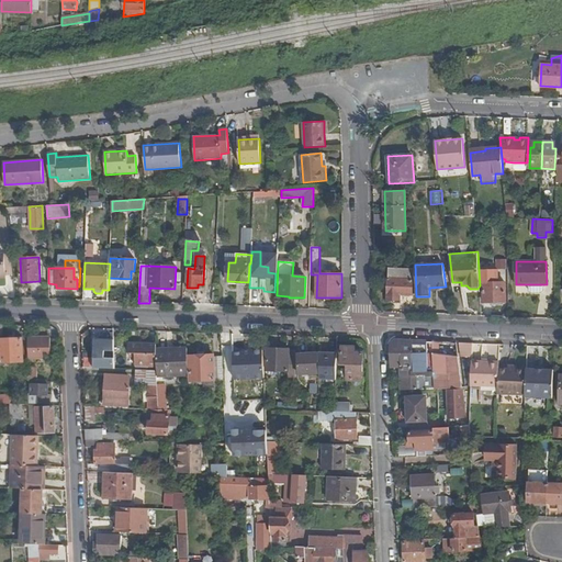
[(414,269),(389,268),(388,300),(401,300),(401,294),(401,291),(404,291),(404,294),(413,295),(413,280),(415,280),(414,269)]
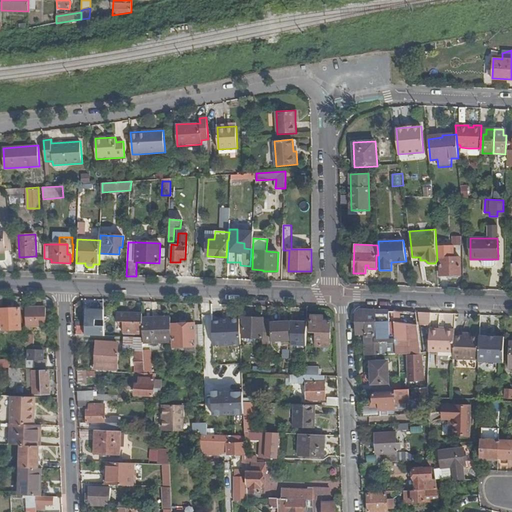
[(119,254),(99,253),(99,260),(118,261),(119,254)]
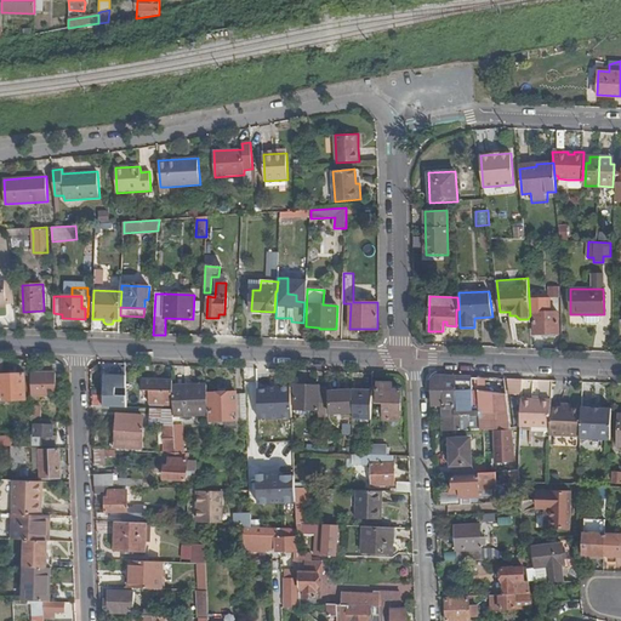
[(558,312),(534,312),(535,334),(558,334),(558,312)]
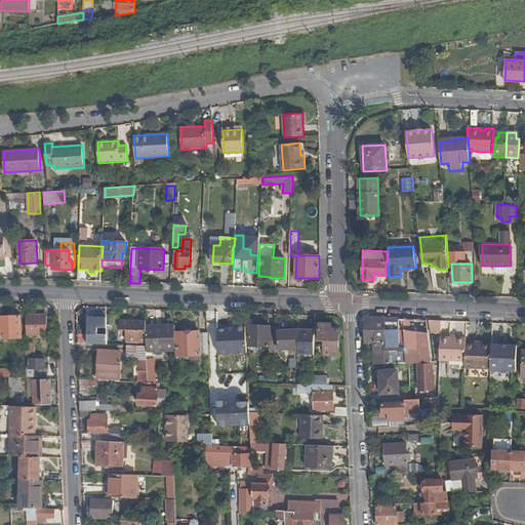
[(0,338),(23,338),(22,316),(3,317),(3,315),(3,304),(0,303),(0,338)]
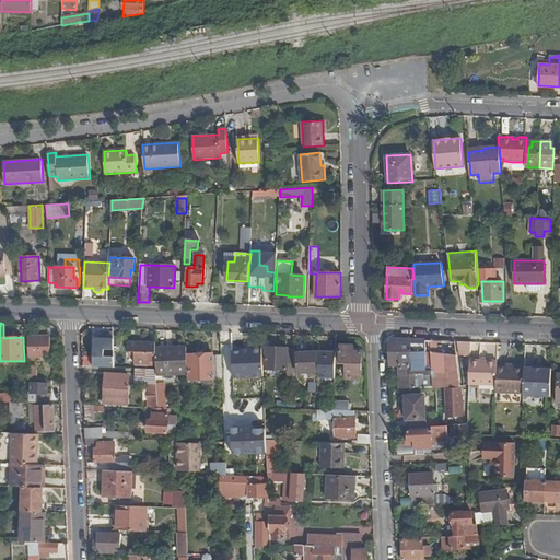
[(50,336),(28,337),(28,357),(50,357),(50,336)]
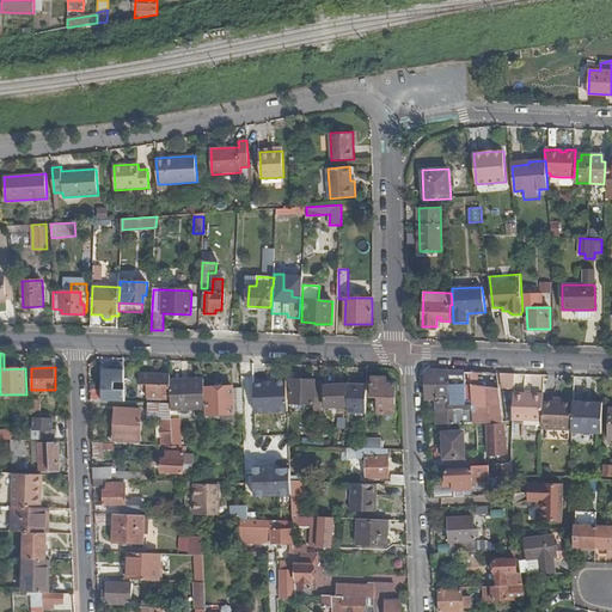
[(368,368),(355,367),(354,385),(367,386),(368,368)]
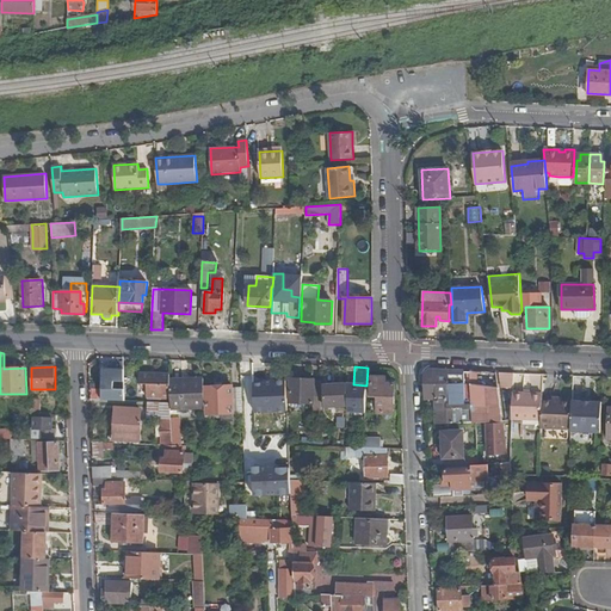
[(124,369),(103,369),(102,401),(124,401),(124,369)]
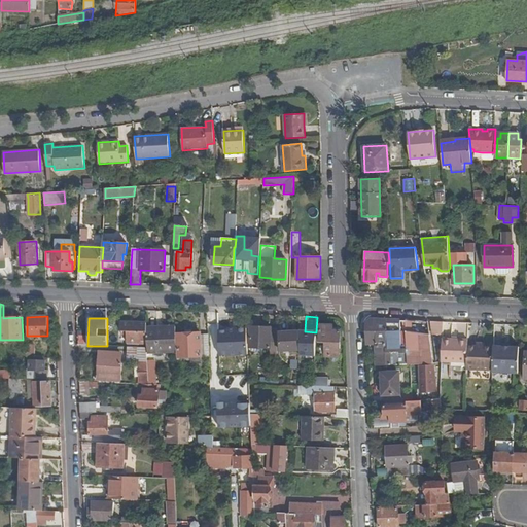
[(365,324),(366,334),(370,332),(370,343),(377,343),(378,365),(395,365),(394,356),(392,356),(392,352),(399,352),(399,353),(408,353),(407,348),(403,348),(403,332),(401,332),(400,320),(371,319),(365,324)]
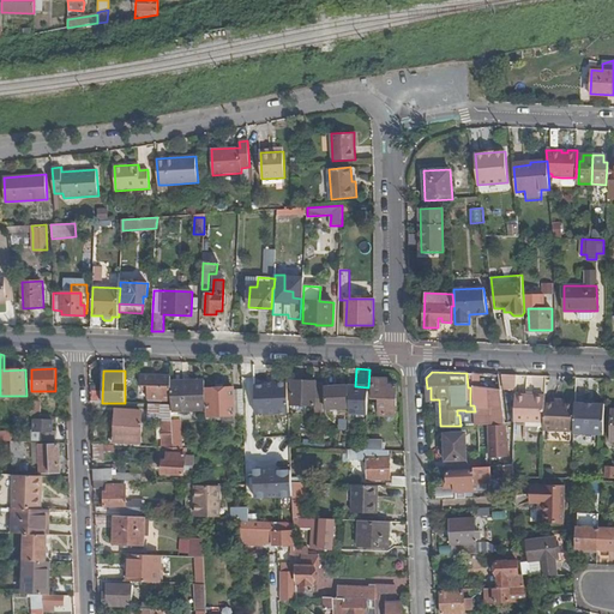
[(516,375),(503,374),(504,389),(516,390),(516,375)]
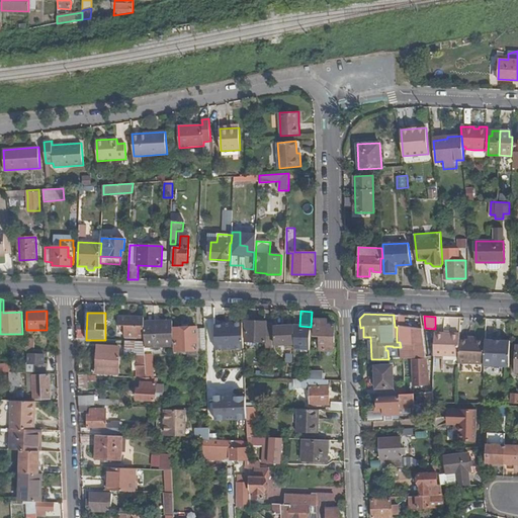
[(144,321),(144,318),(118,317),(118,326),(119,326),(119,329),(124,329),(124,341),(125,341),(145,342),(144,325),(144,321)]
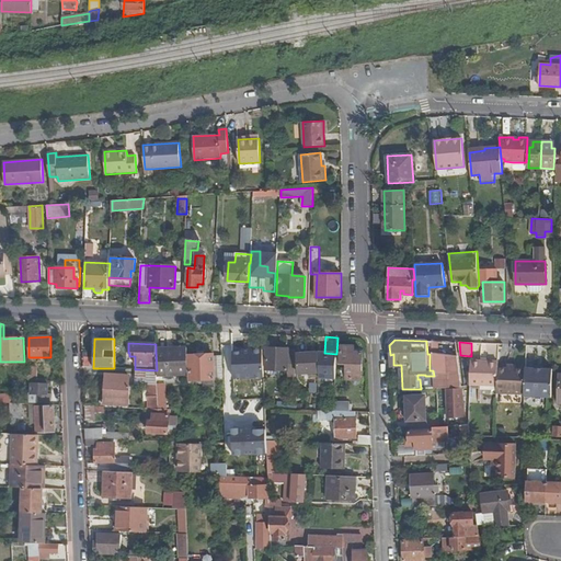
[(354,346),(341,345),(341,364),(346,364),(346,379),(362,379),(363,352),(357,352),(357,348),(354,348),(354,346)]
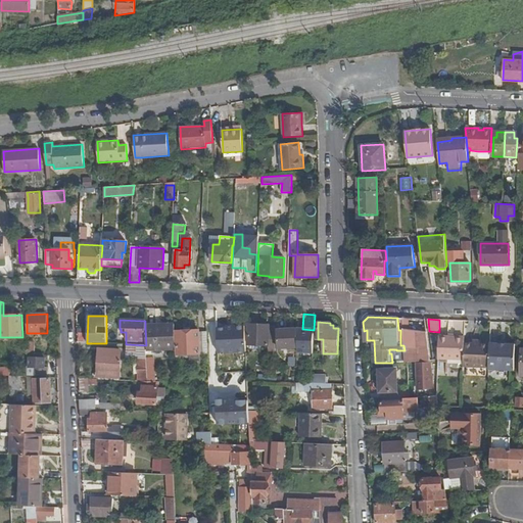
[(163,327),(145,328),(146,345),(146,350),(176,348),(175,324),(163,325),(163,327)]
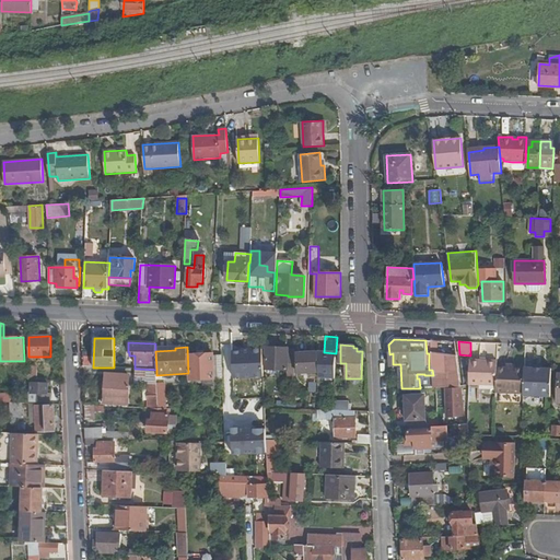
[(288,348),(266,347),(266,369),(288,370),(288,369),(295,369),(294,348),(288,348)]
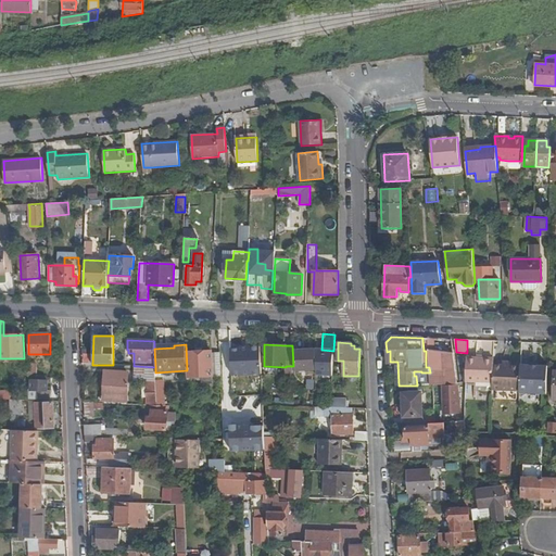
[(316,350),(294,351),(295,370),(316,369),(316,361),(319,361),(319,355),(316,355),(316,350)]
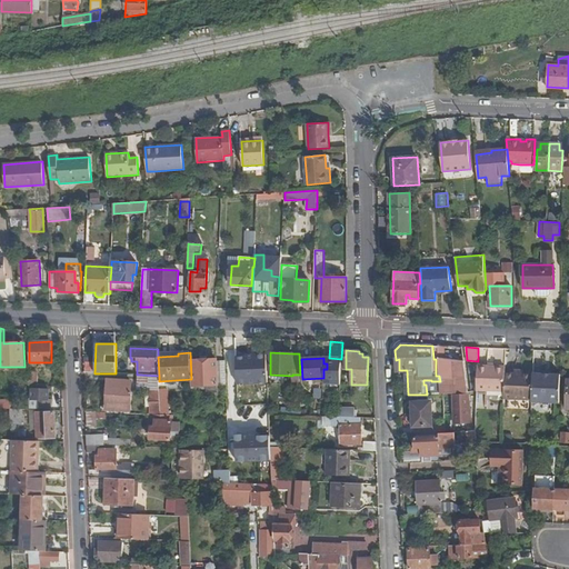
[(445,359),(438,358),(439,376),(440,381),(440,393),(443,393),(468,393),(463,361),(445,359)]
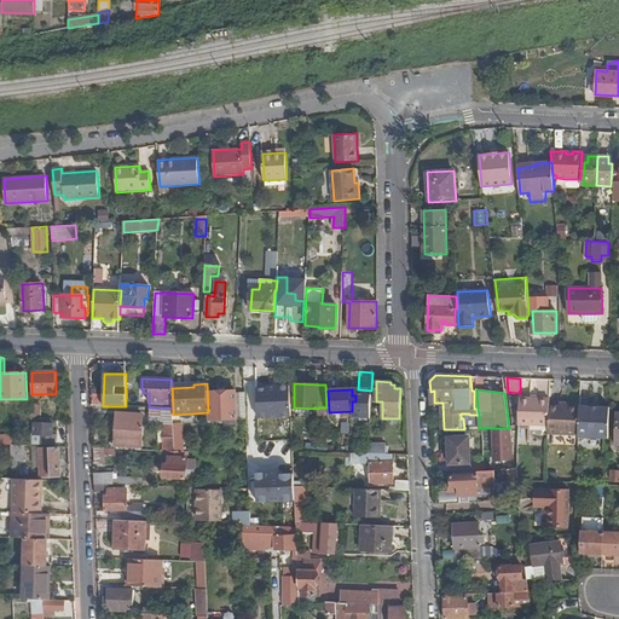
[(236,391),(209,392),(210,421),(235,420),(236,393),(236,391)]
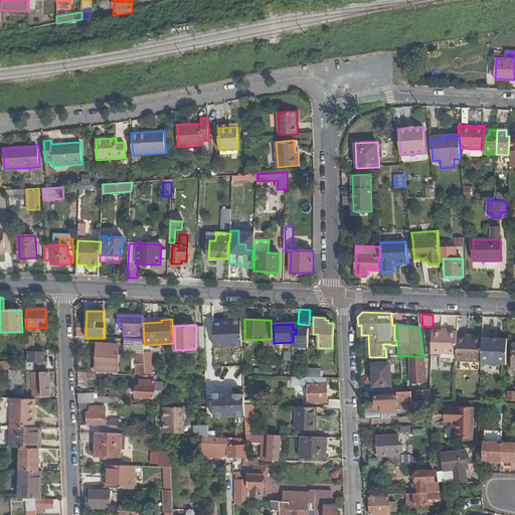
[(203,327),(196,327),(195,349),(204,349),(204,335),(203,327)]
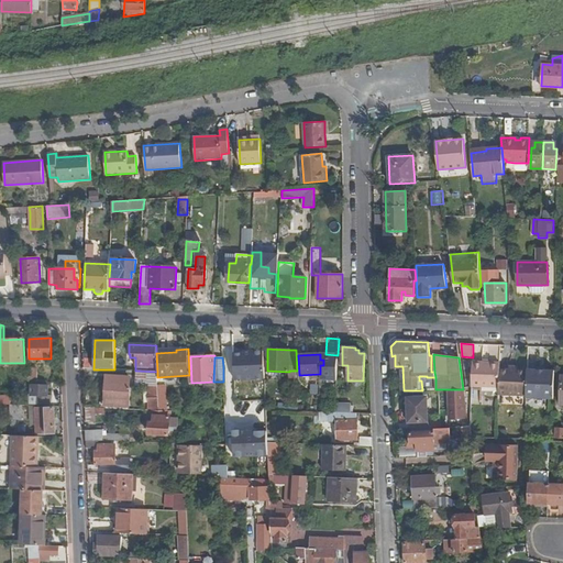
[(262,362),(235,361),(238,381),(242,381),(262,382),(262,362)]
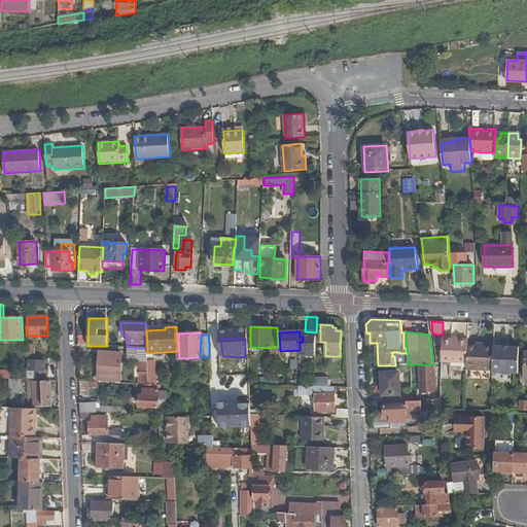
[(468,340),(443,339),(442,361),(467,362),(467,346),(468,340)]
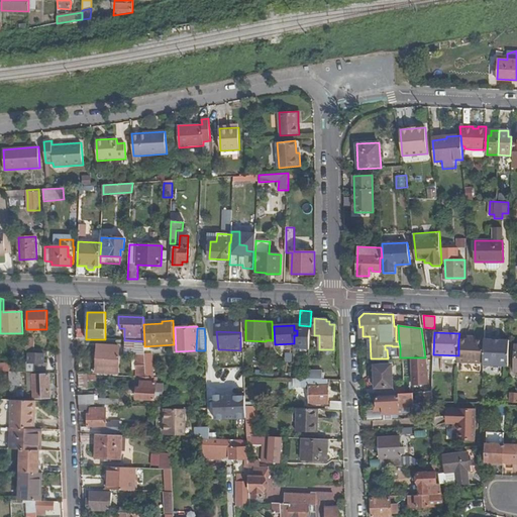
[(34,346),(35,338),(27,338),(26,346),(34,346)]
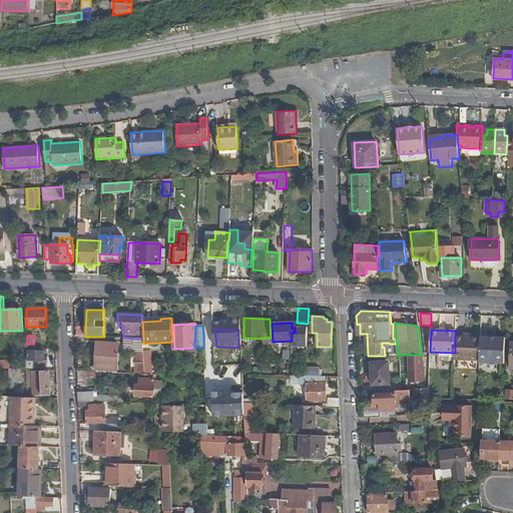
[(464,337),(455,337),(455,353),(455,360),(480,361),(480,338),(471,338),(464,337)]
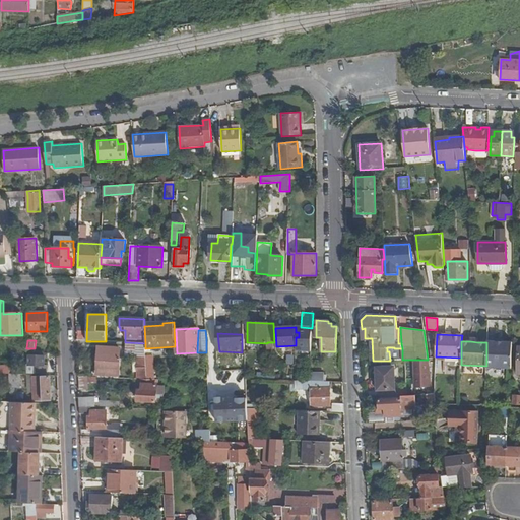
[(496,341),(486,341),(486,342),(486,366),(485,368),(511,369),(512,342),(503,342),(496,341)]
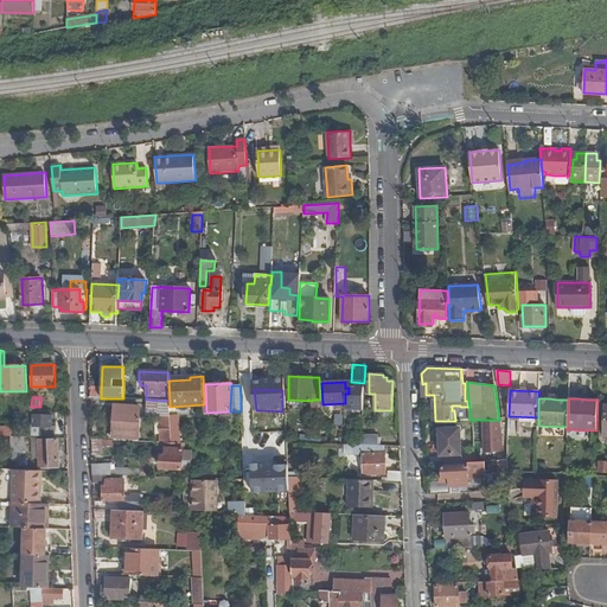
[(170,401),(147,400),(147,416),(163,417),(170,417),(170,407),(170,401)]
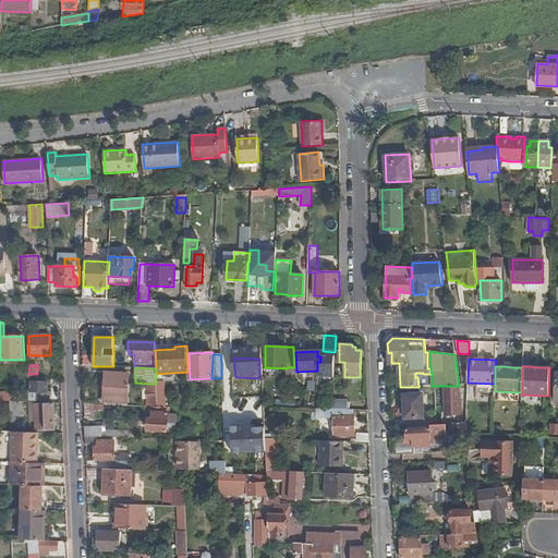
[(129,374),(106,373),(105,400),(118,400),(118,402),(128,402),(129,374)]
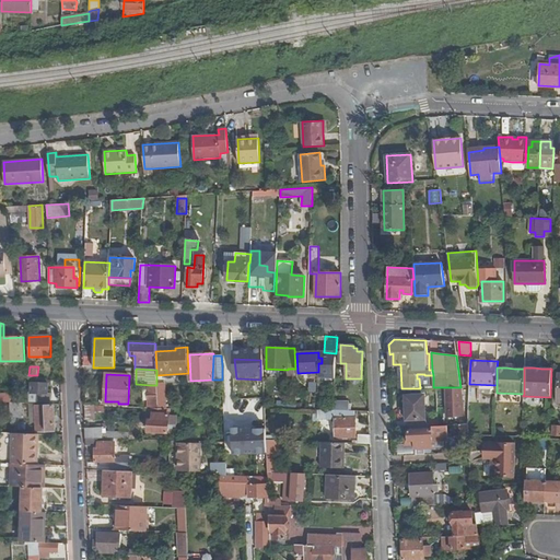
[(424,374),(417,374),(417,378),(419,378),(420,388),(433,387),(433,375),(424,375),(424,374)]
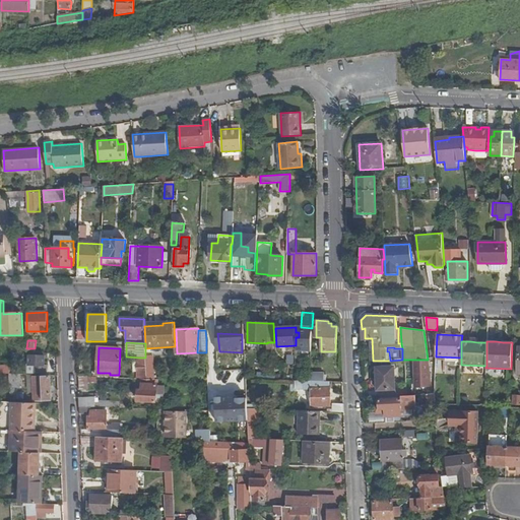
[(45,353),(26,352),(26,358),(29,358),(28,365),(26,365),(27,375),(47,375),(48,366),(45,366),(45,355),(44,355),(45,353)]
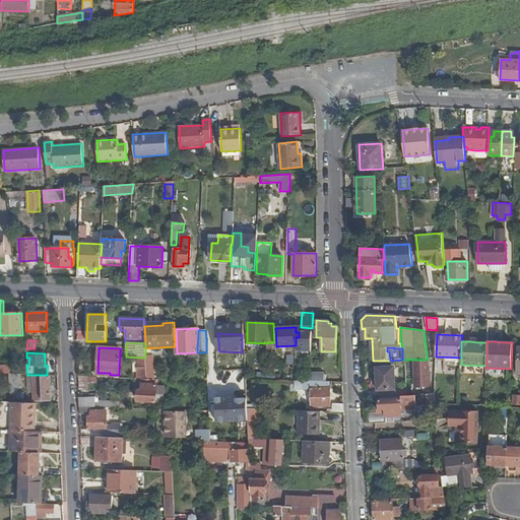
[(145,358),(139,358),(139,361),(133,361),(134,373),(138,373),(138,378),(139,378),(146,379),(146,372),(145,358)]
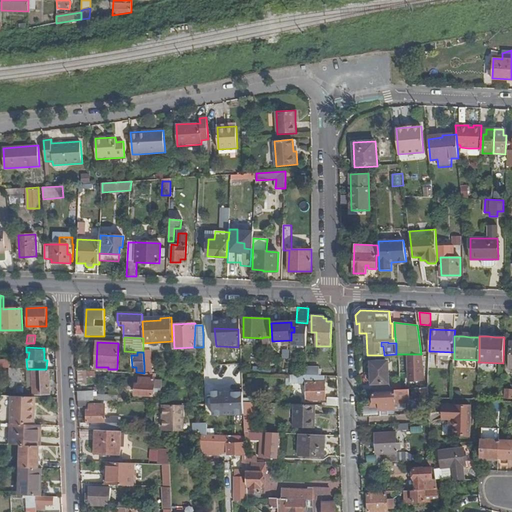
[(421,354),(408,355),(409,382),(424,381),(421,354)]
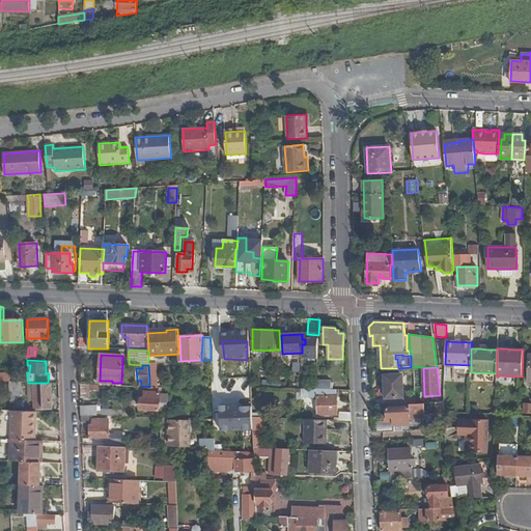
[(401,375),(386,376),(387,406),(402,404),(401,375)]
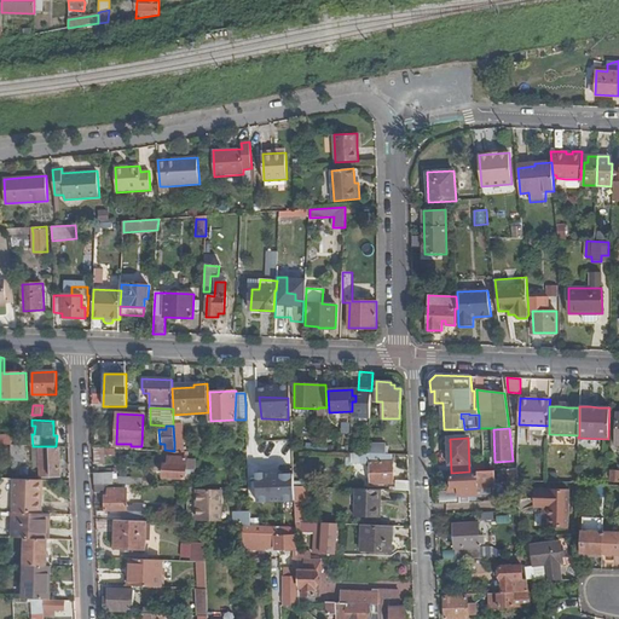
[(24,445),(12,445),(12,461),(24,461),(24,445)]
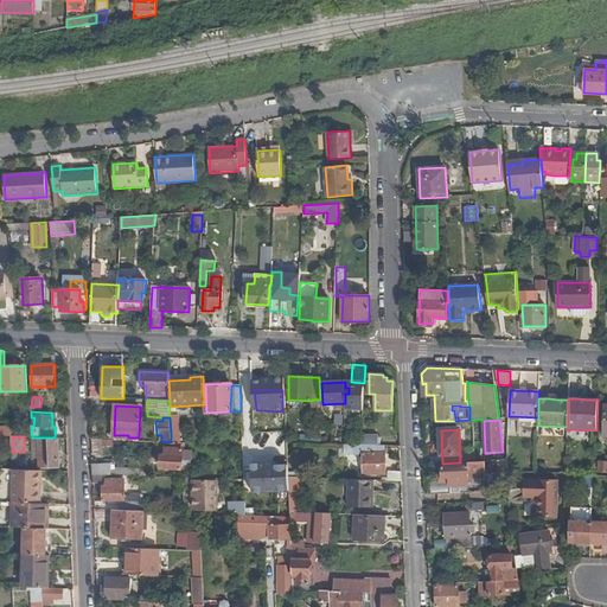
[(55,438),(32,438),(32,455),(39,455),(38,440),(57,440),(57,438),(55,438)]
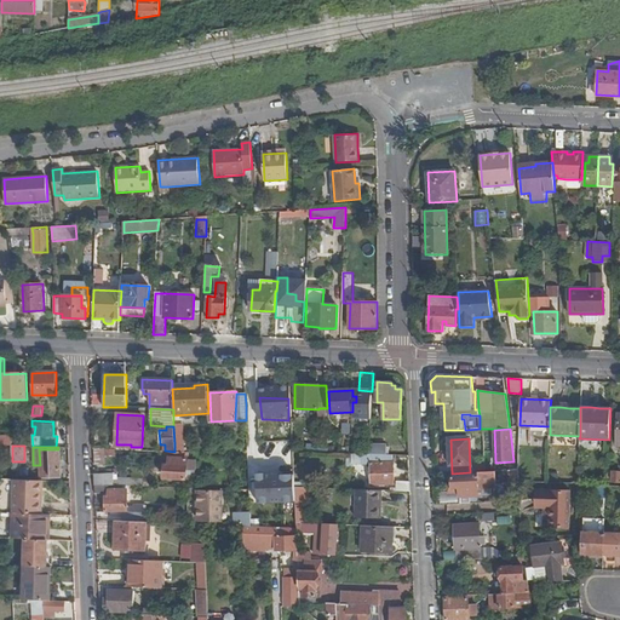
[(58,449),(39,449),(40,465),(40,477),(51,478),(61,477),(59,449),(58,449)]
